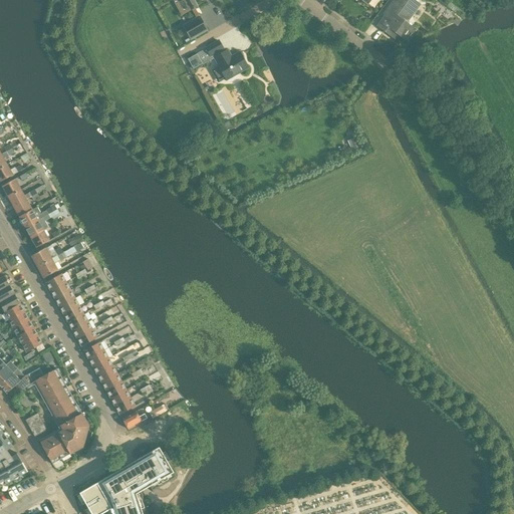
[(187,0),(190,3),(187,5),(189,8),(190,11),(192,10),(196,18),(183,26),(191,40),(207,30),(196,11),(194,8),(198,6),(197,4),(194,0),(187,0)]
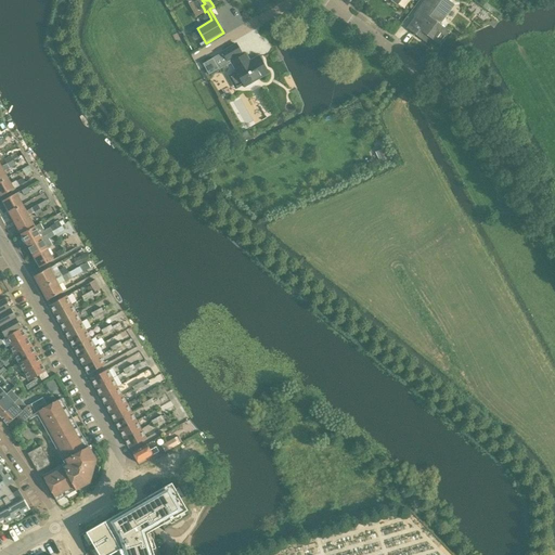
[(426,0),(421,9),(425,12),(420,18),(415,20),(407,29),(427,44),(430,40),(439,47),(449,33),(438,25),(453,4),(446,0),(426,0)]
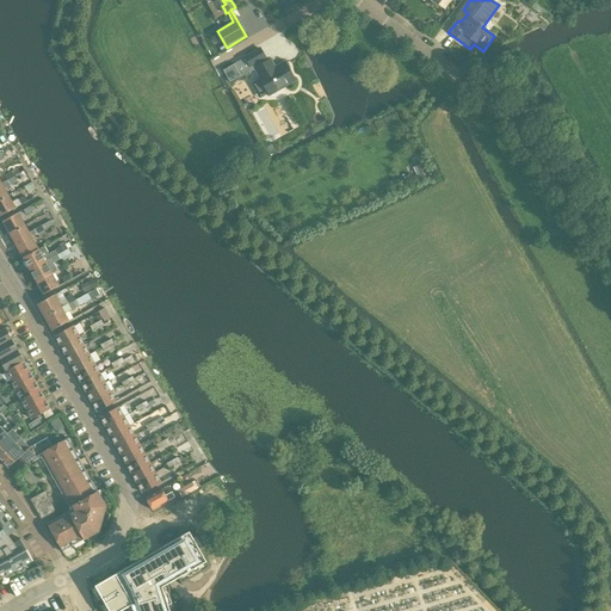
[(266,65),(265,60),(260,51),(245,60),(246,61),(235,67),(241,78),(241,79),(252,73),(253,73),(257,71),(261,80),(259,80),(269,97),(295,81),(285,66),(276,72),(270,62),(266,65)]
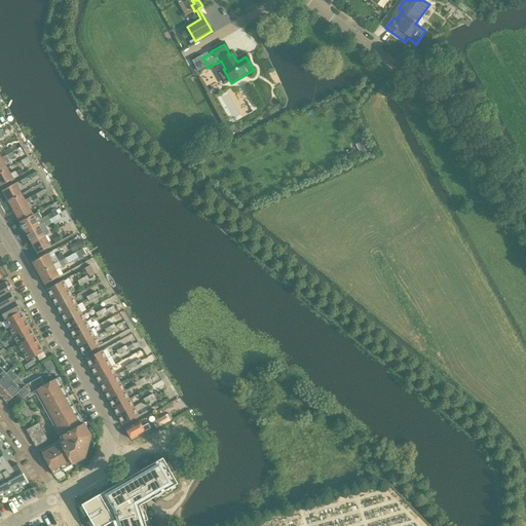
[(208,67),(202,58),(201,57),(192,63),(198,73),(208,67)]
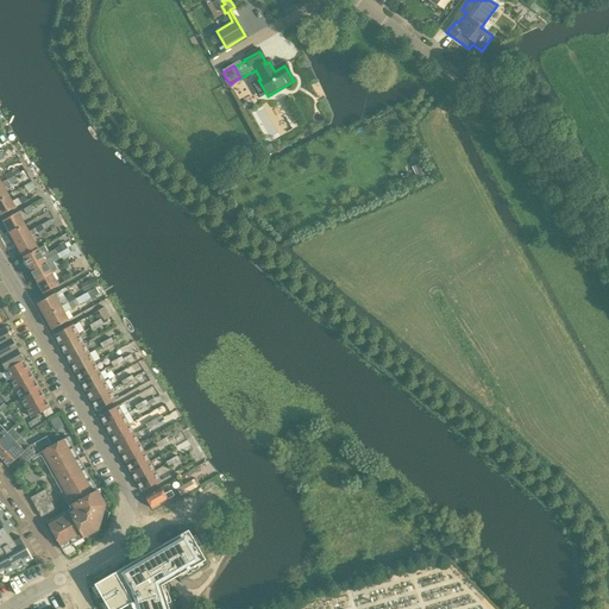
[(420,182),(428,177),(422,164),(414,169),(420,182)]
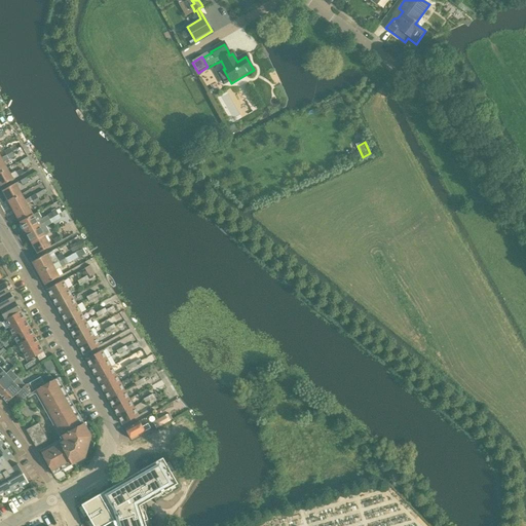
[(1,158),(0,158),(0,173),(7,170),(5,165),(3,162),(8,160),(14,157),(11,153),(6,156),(1,159),(1,158)]
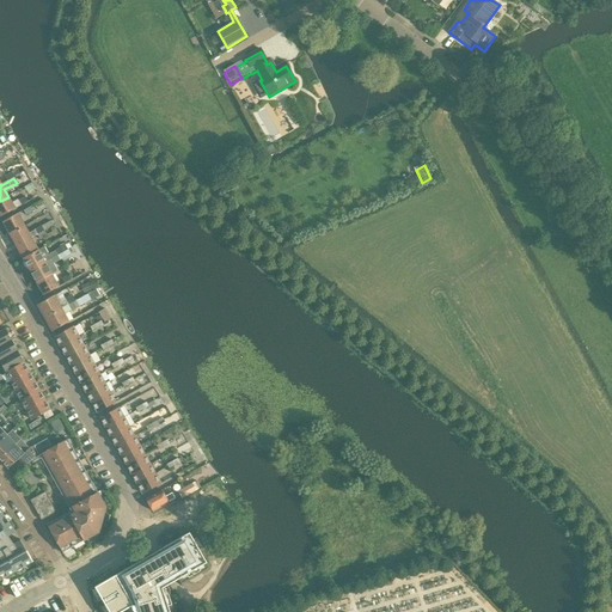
[(8,197),(0,201),(0,216),(14,209),(20,206),(28,202),(25,197),(18,201),(17,200),(12,203),(8,197)]
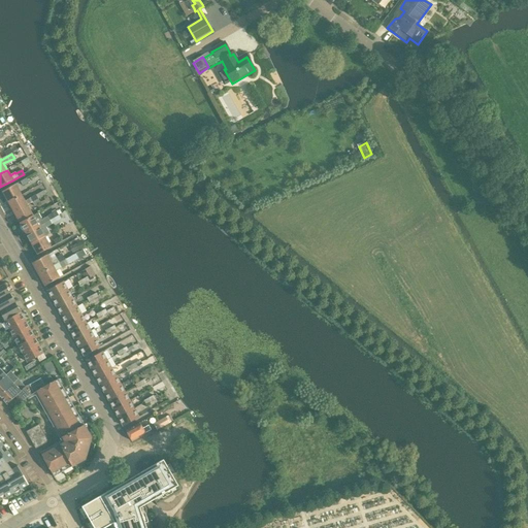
[(15,185),(2,192),(8,202),(21,195),(15,185)]
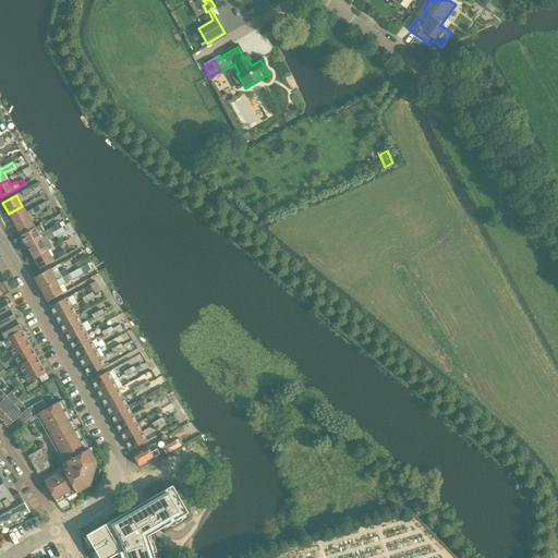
[(22,206),(9,214),(14,226),(28,217),(28,218),(34,215),(39,211),(41,210),(49,206),(47,202),(38,206),(37,207),(26,213),(22,206)]
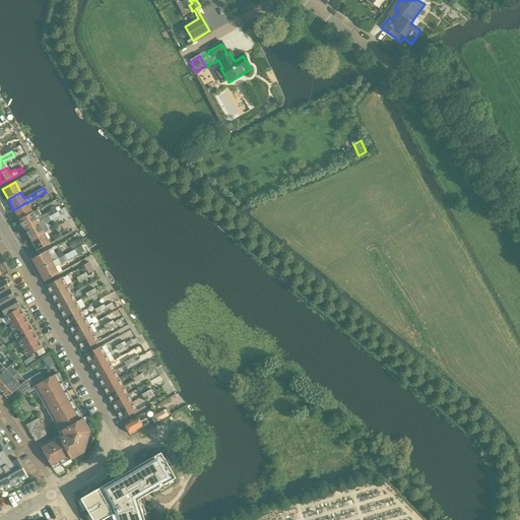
[(26,202),(13,210),(19,219),(27,215),(31,212),(26,203),(26,202)]
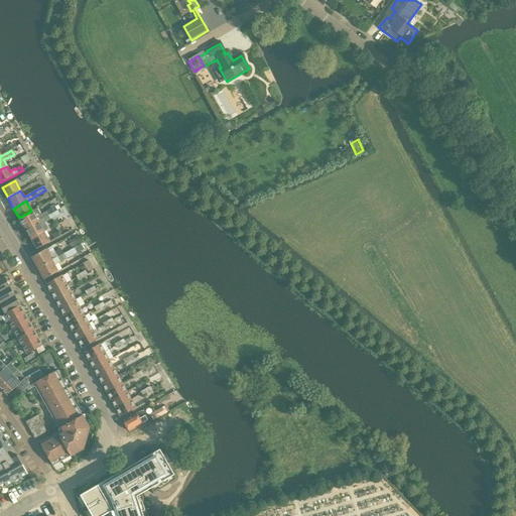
[(27,214),(19,218),(24,229),(37,222),(42,219),(48,216),(56,211),(57,211),(54,207),(40,215),(37,209),(32,212),(31,211),(27,214)]
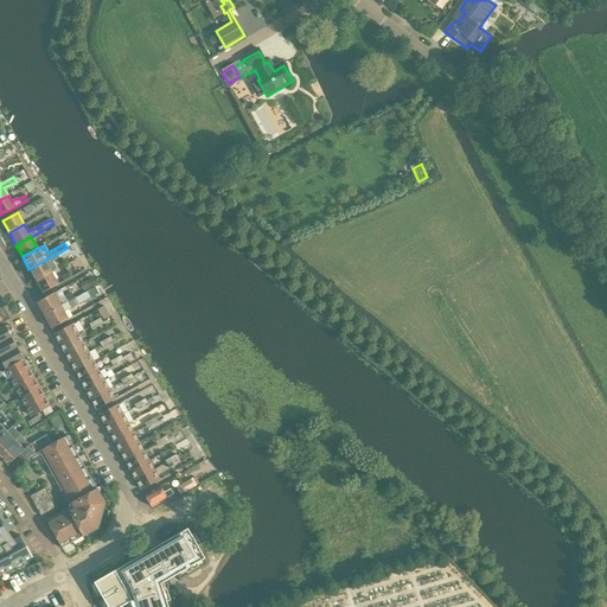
[(44,261),(29,269),(36,281),(51,273),(57,269),(53,262),(59,259),(57,254),(50,257),(44,261)]
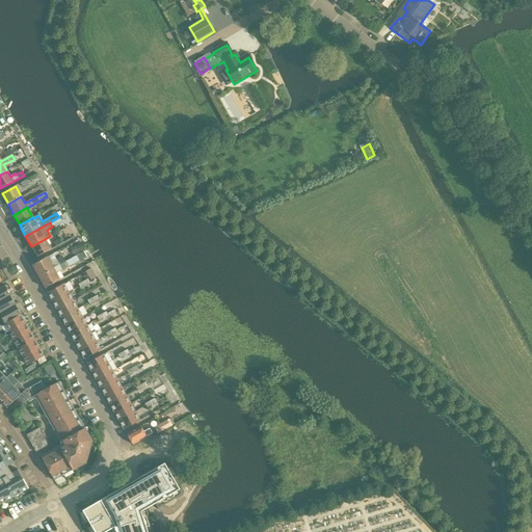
[(45,239),(31,246),(37,257),(51,249),(45,239)]
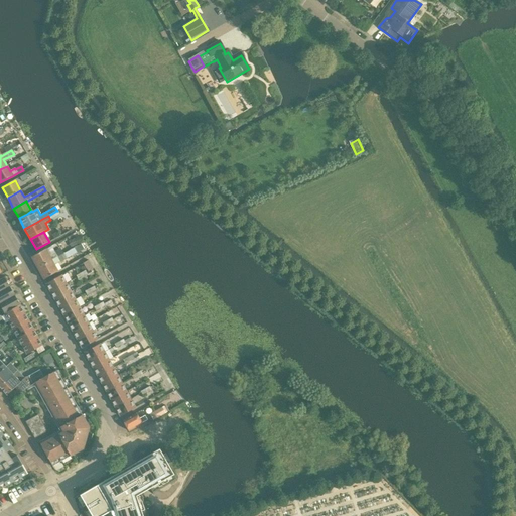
[(81,236),(74,239),(77,245),(84,242),(81,236)]
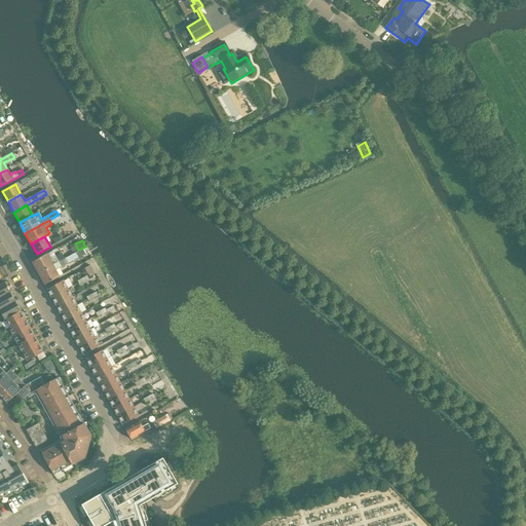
[(49,261),(46,255),(32,263),(38,274),(65,259),(62,255),(49,261)]
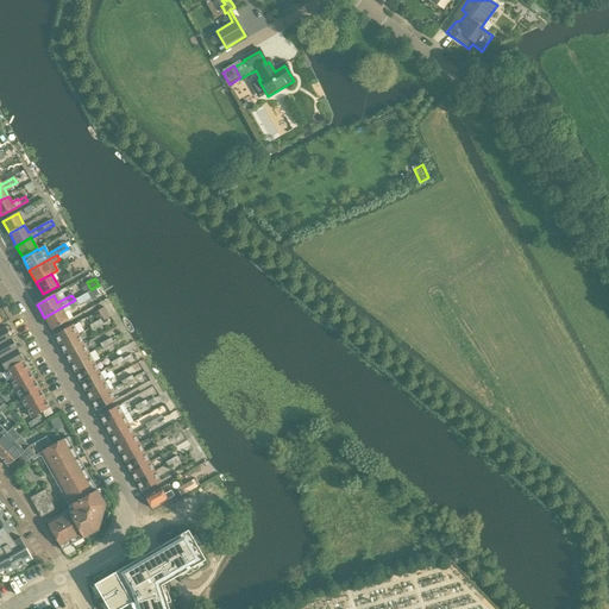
[(51,331),(68,321),(63,312),(77,305),(75,300),(44,318),(51,331)]
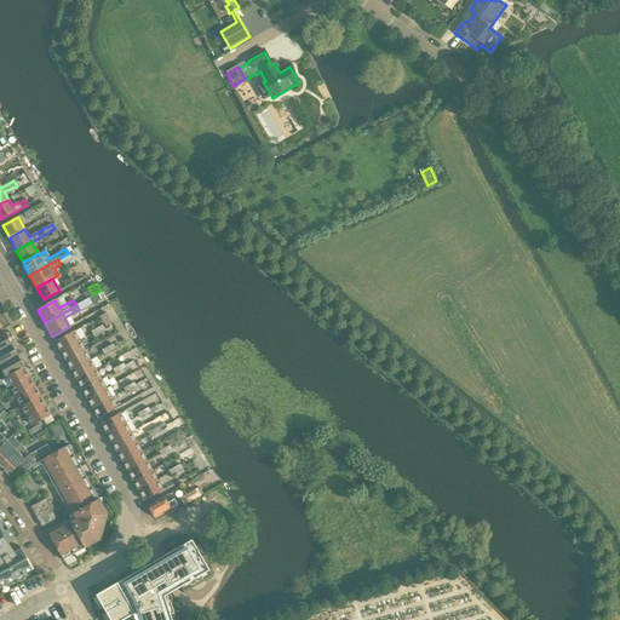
[(55,342),(61,351),(79,342),(74,332),(55,342)]
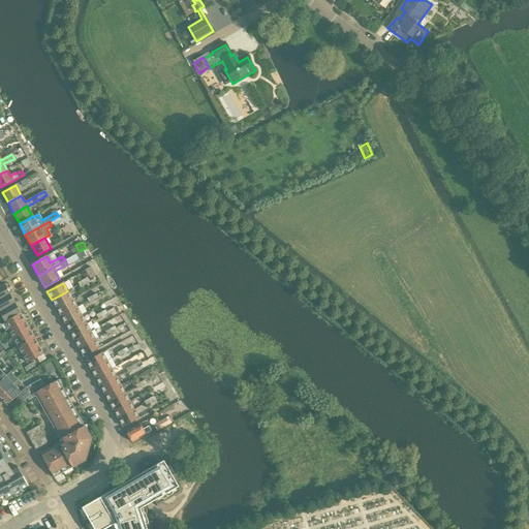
[(4,285),(0,286),(0,298),(9,293),(4,285)]
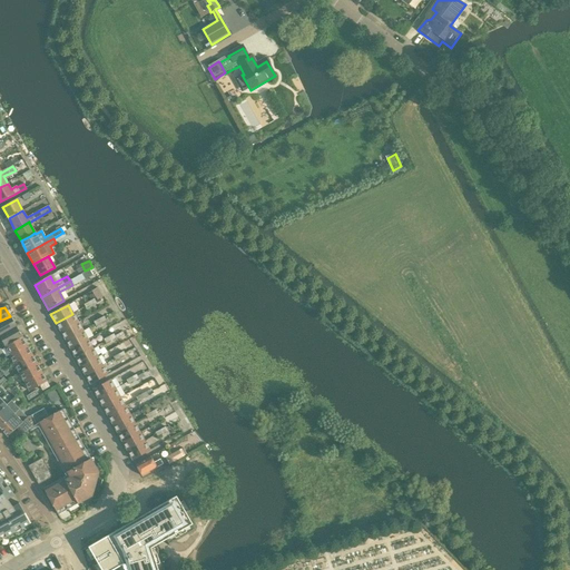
[(56,323),(60,332),(78,323),(72,314),(56,323)]
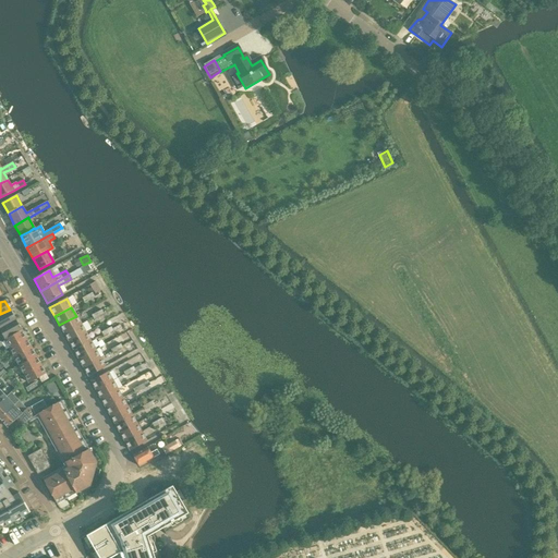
[(0,326),(15,318),(10,310),(0,314),(0,326)]
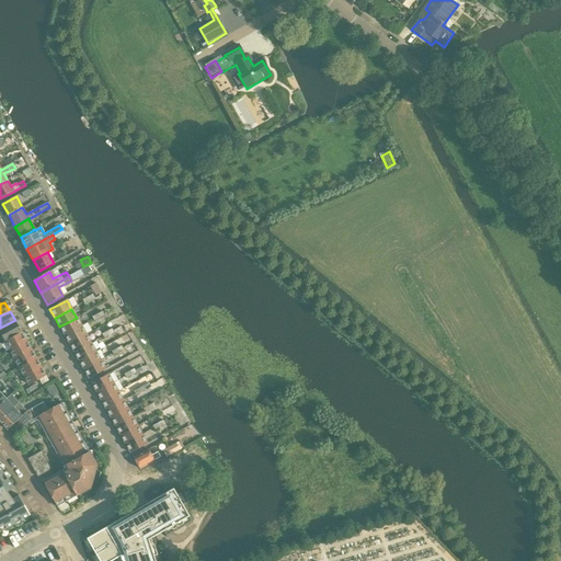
[(59,327),(65,335),(81,325),(77,318),(59,327)]
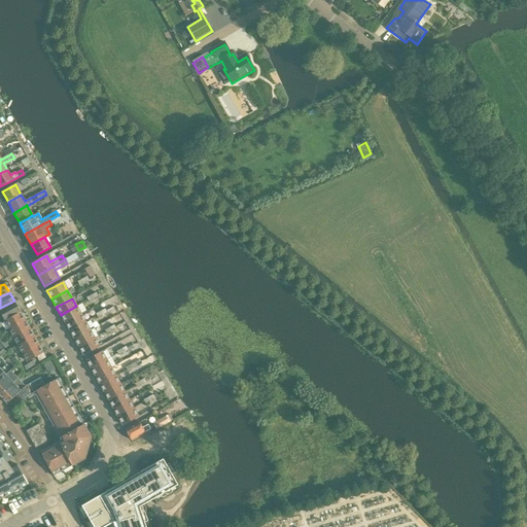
[(14,301),(0,308),(0,312),(3,318),(19,310),(14,301)]
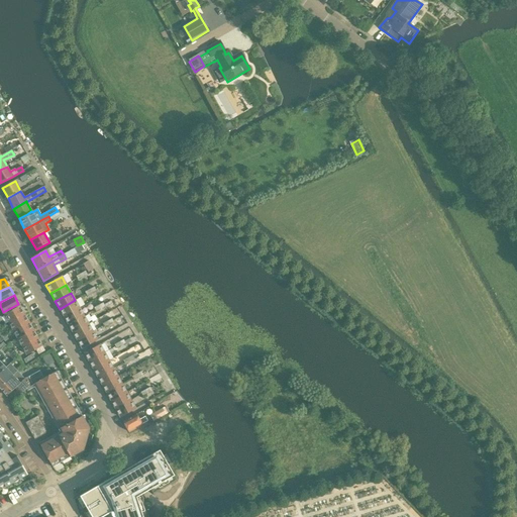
[(60,309),(64,317),(80,308),(75,300),(60,309)]
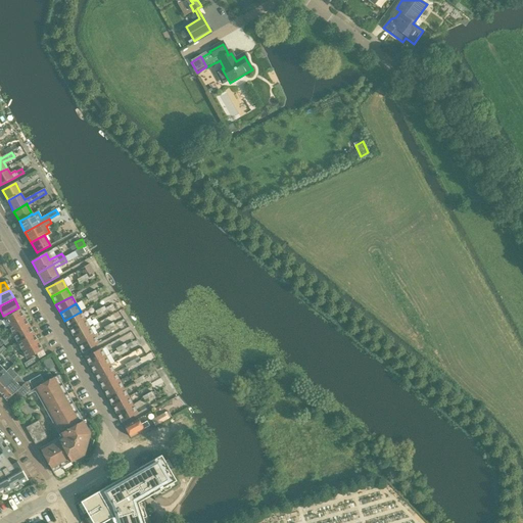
[(18,307),(3,316),(5,318),(4,319),(7,325),(24,316),(22,314),(18,307)]
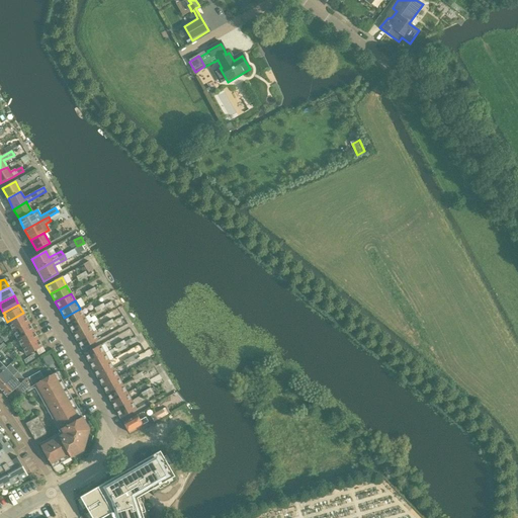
[(64,318),(69,326),(84,317),(80,309),(64,318)]
